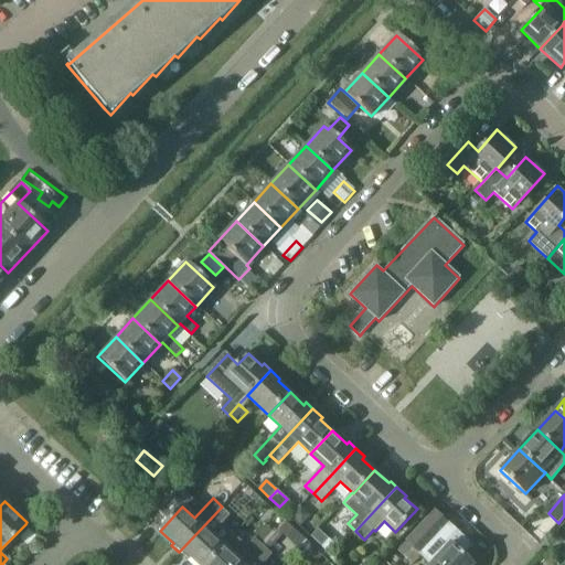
[(224,545),(212,534),(231,514),(222,507),(179,552),(188,560),(190,557),(196,564),(205,564),(224,545)]
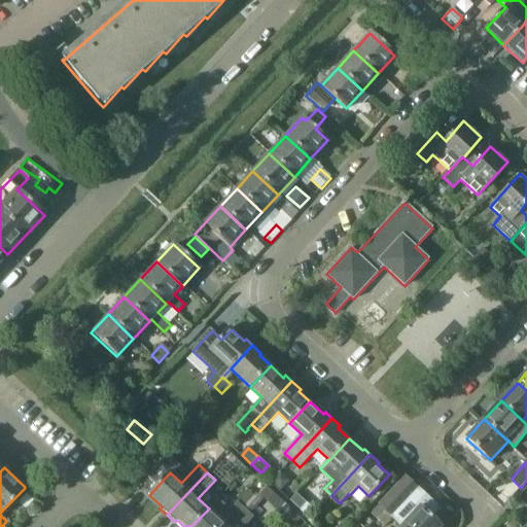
[(219,497),(209,508),(191,526),(227,526),(245,508),(238,501),(231,508),(219,497)]
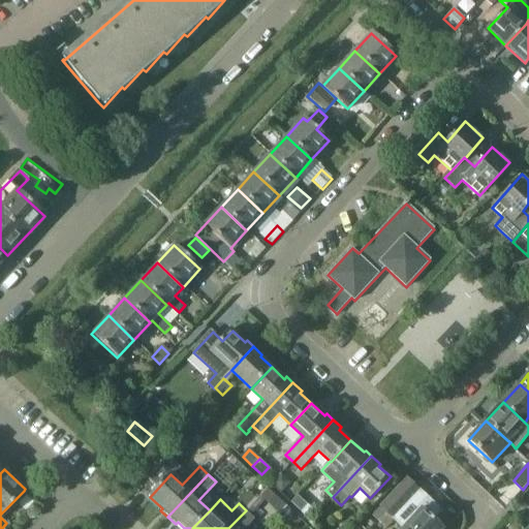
[(387,528),(401,514),(394,506),(379,521),(387,528)]
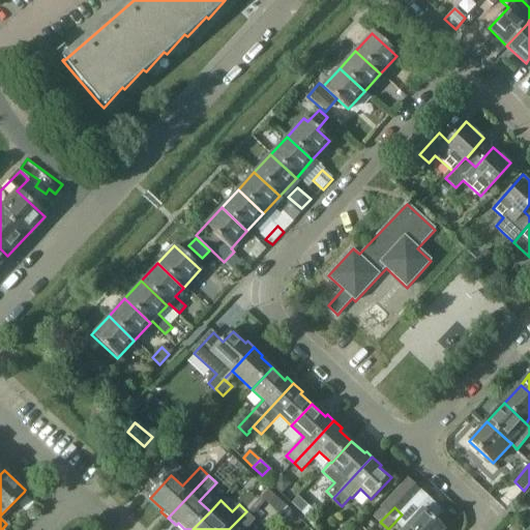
[(405,529),(444,529),(423,510),(405,529)]
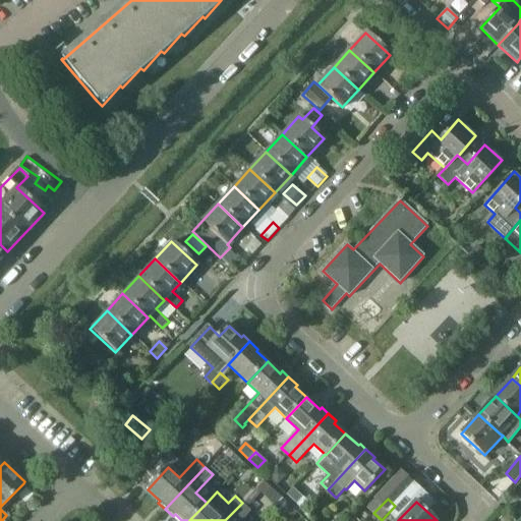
[(242,503),(225,520),(246,520),(245,519),(252,511),(242,503)]
